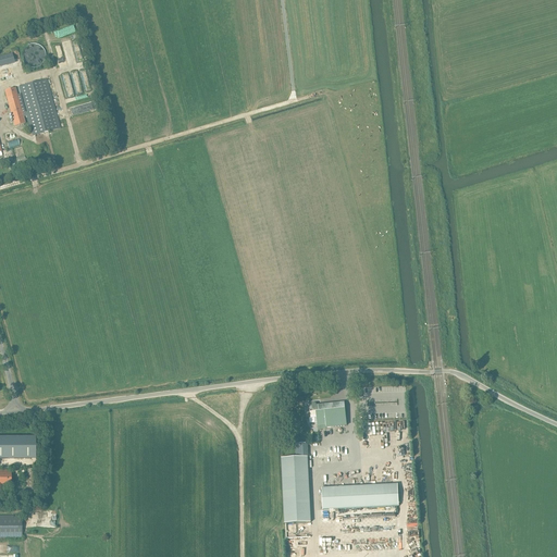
[(0,67),(15,64),(12,54),(0,58),(0,67)]
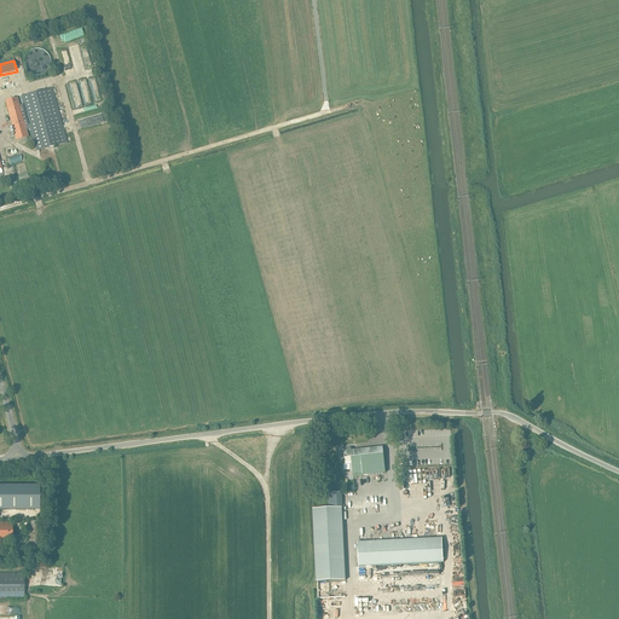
[(29,125),(36,151),(68,143),(52,88),(21,97),(23,105),(19,105),(17,98),(5,100),(16,142),(29,138),(25,126),(29,125)]
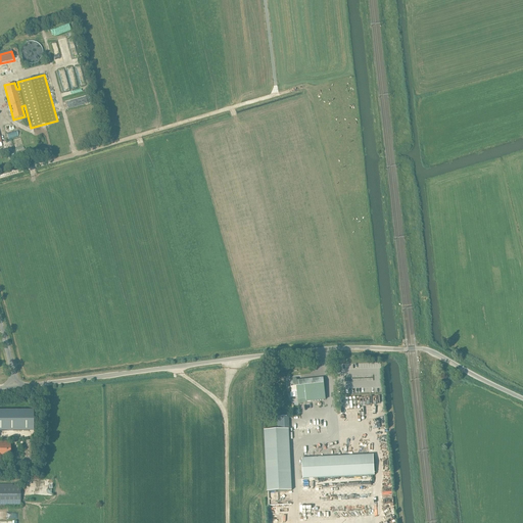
[(297,392),(299,402),(325,399),(323,379),(296,382),(296,380),(293,380),(294,382),(291,382),(292,392),(297,392)]
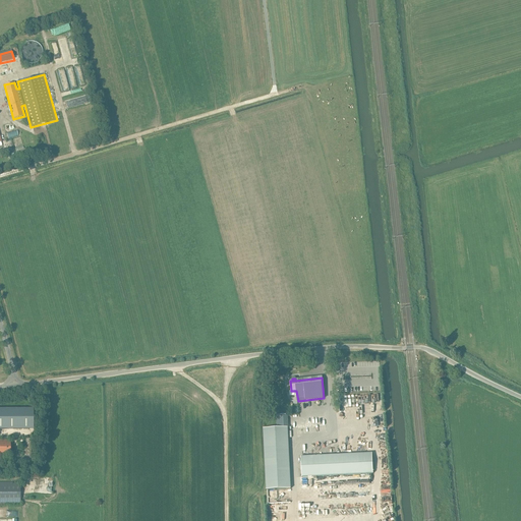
[(0,408),(0,428),(34,429),(34,409),(0,408)]
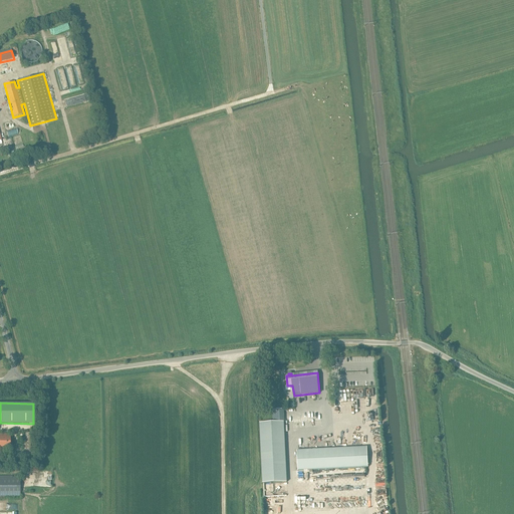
[(284,410),(273,410),(274,423),(260,423),(263,484),(276,483),(287,482),(284,410)]
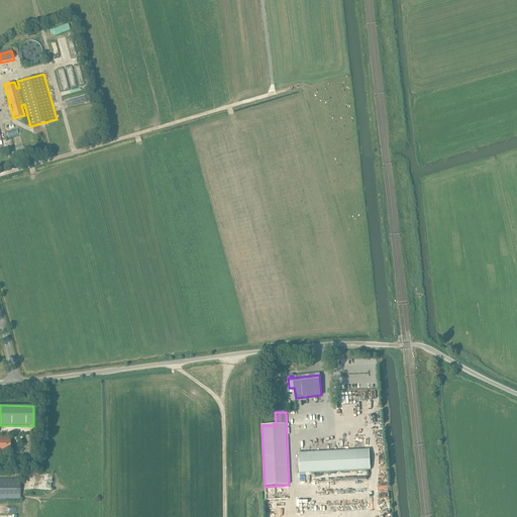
[(0,453),(11,454),(11,435),(0,435),(0,453)]
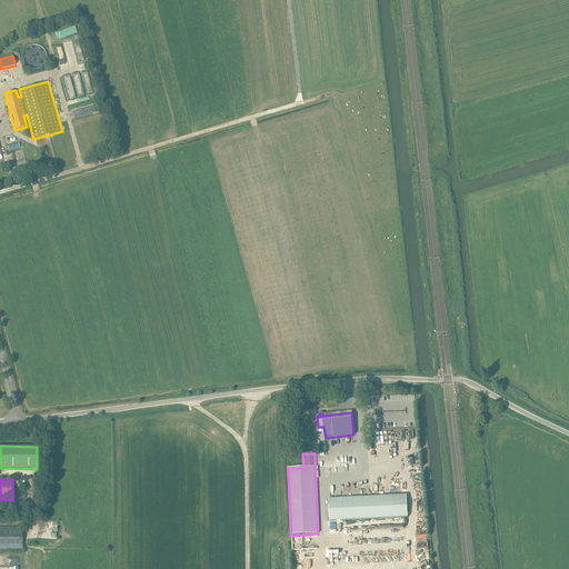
[(409,517),(408,495),(330,499),(331,521),(409,517)]
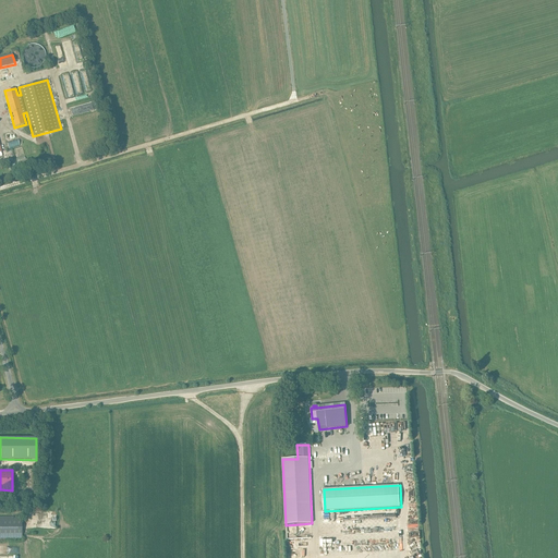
[(0,540),(22,540),(22,517),(0,517),(0,540)]
